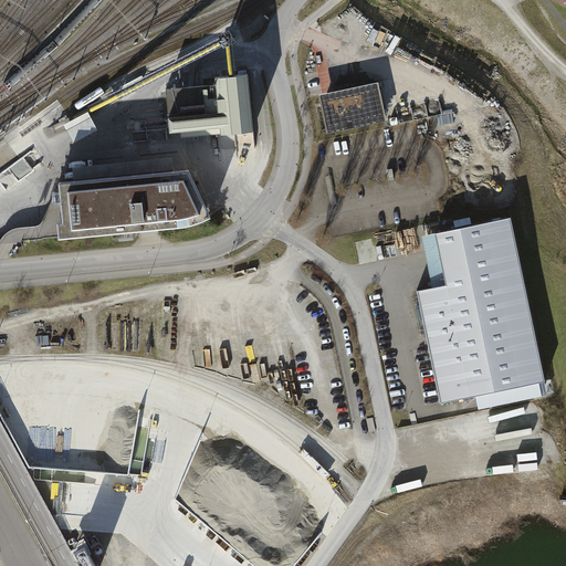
[(252,130),(247,74),(213,77),(215,85),(166,90),(170,138),(252,130)]
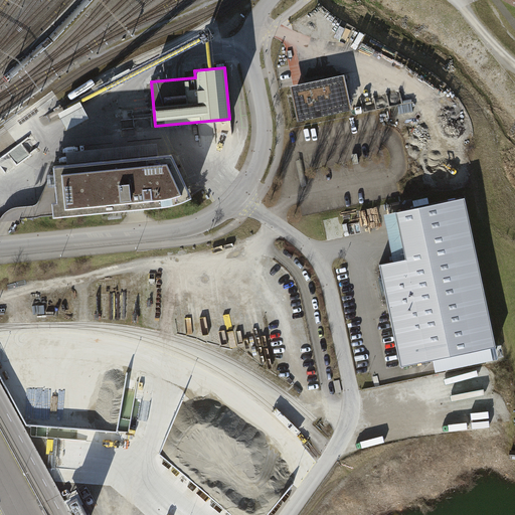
[(300,118),(349,108),(344,82),(295,93),(300,118)]
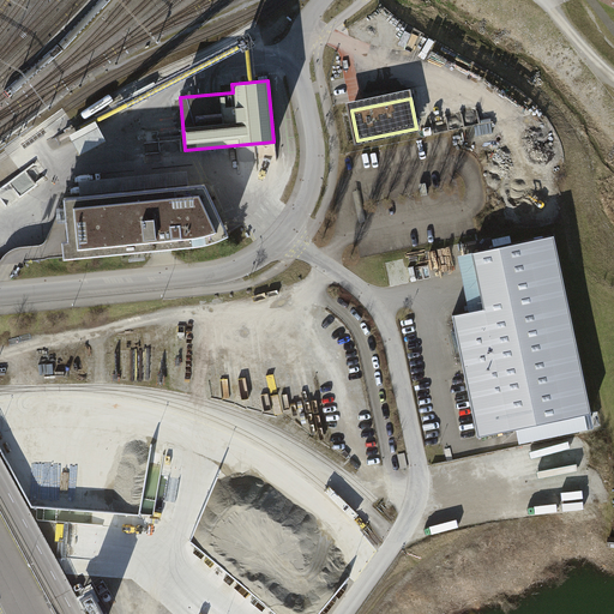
[(96,121),(68,134),(79,155),(106,142),(96,121)]
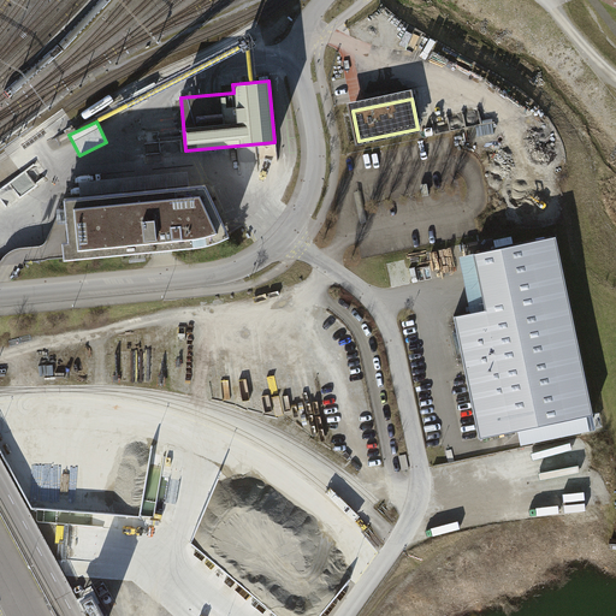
[(230,237),(205,184),(59,196),(65,260),(195,249),(230,237)]
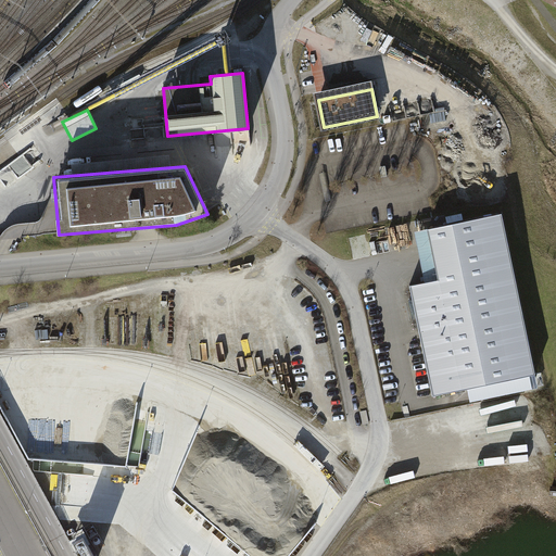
[(433,397),(538,376),(504,213),(415,232),(426,283),(409,287),(433,397)]
